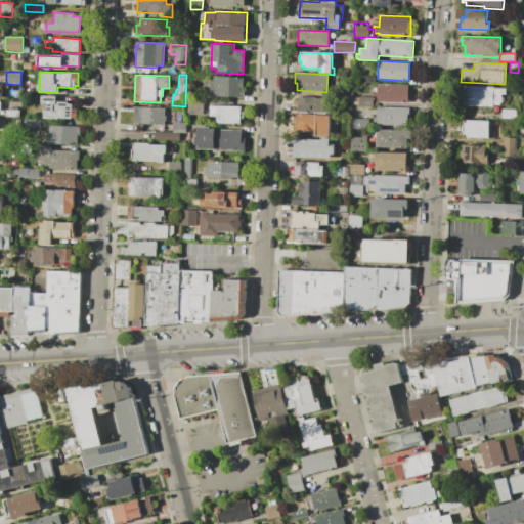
[(209,96),(210,76),(244,77),(244,88),(245,89),(245,97),(209,96)]
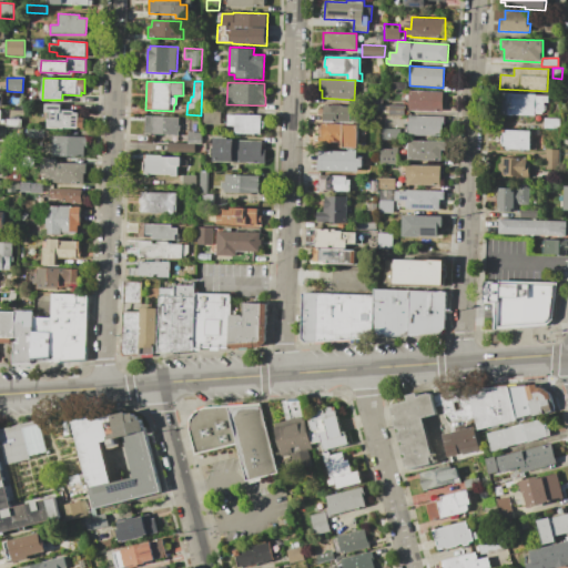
[(392,82),(406,82),(406,91),(392,90),(392,82)]
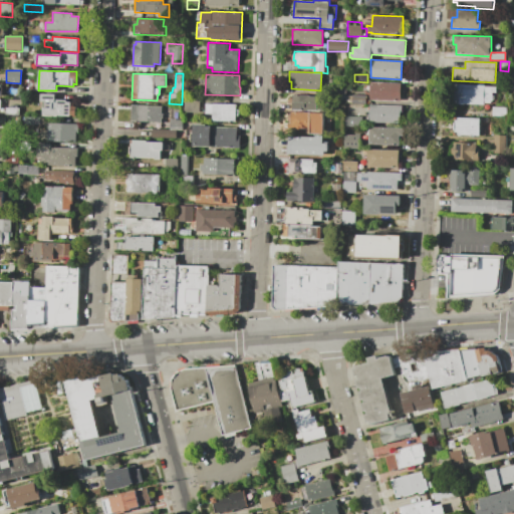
[(370,81),(401,82),(400,101),(369,100),(370,81)]
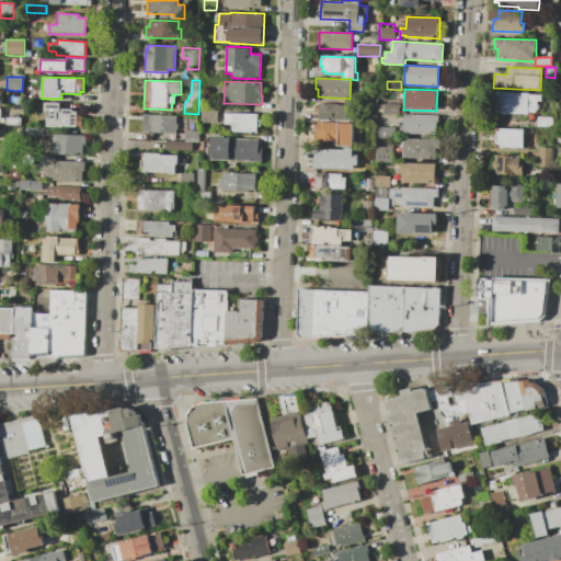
[(542,94),(541,101),(537,101),(537,104),(539,104),(538,111),(535,111),(535,113),(527,113),(527,116),(493,114),(494,91),(528,92),(528,94),(542,94)]
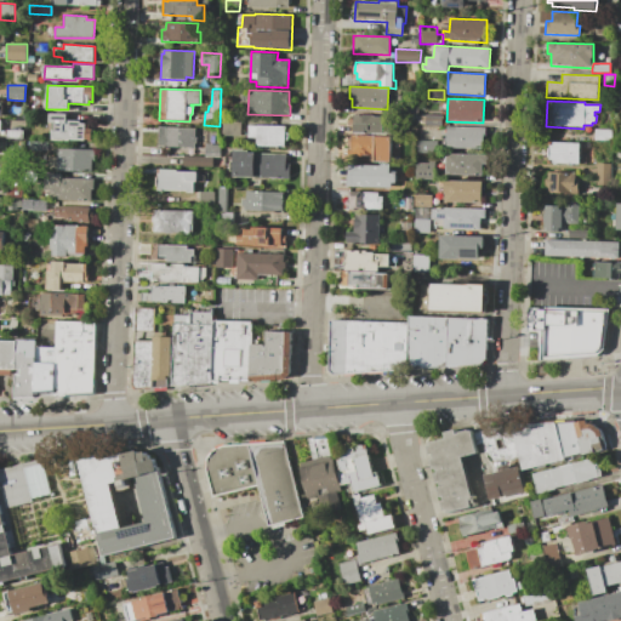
[(417,106),(417,117),(406,115),(408,106),(417,106)]
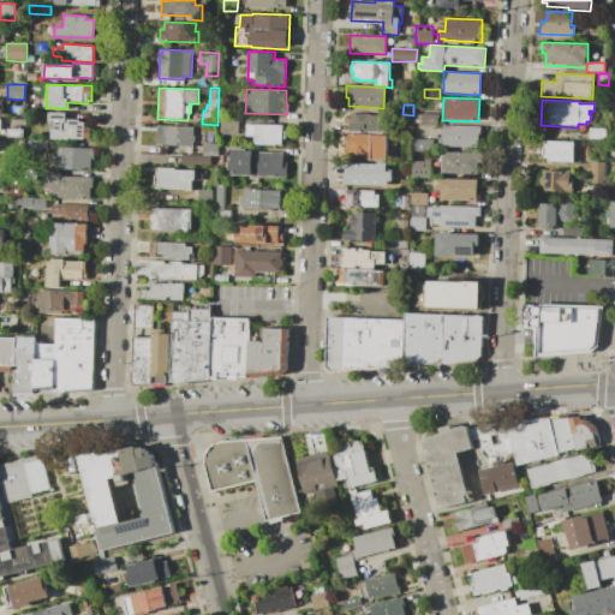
[(87,124),(87,127),(90,127),(90,139),(69,138),(69,141),(51,139),(51,130),(53,130),(53,124),(48,123),(49,112),(67,113),(66,119),(79,119),(78,121),(84,123),(84,124),(87,124)]
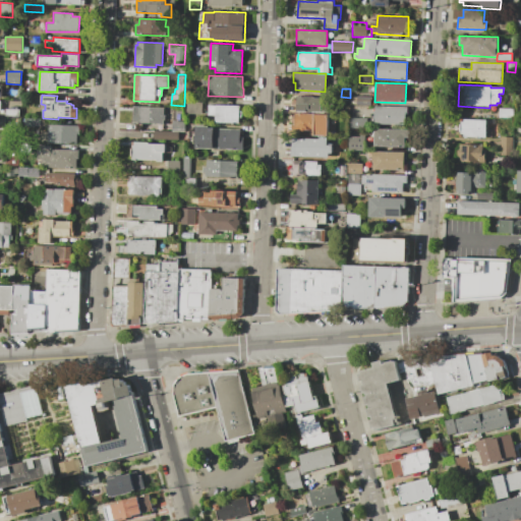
[(201,114),(185,113),(186,95),(203,96),(201,114)]
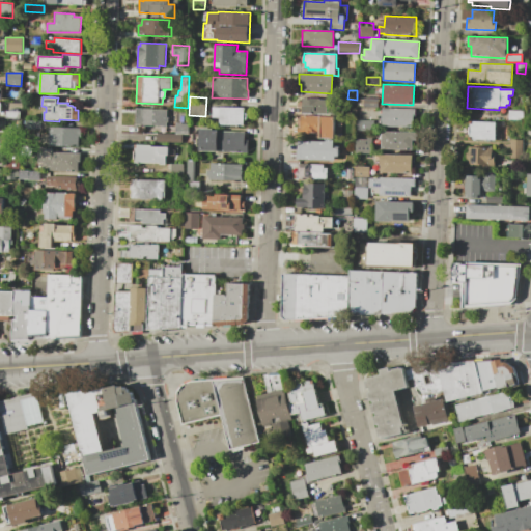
[(302,98),(319,98),(319,100),(327,100),(326,102),(334,102),(334,115),(313,114),(313,111),(311,111),(311,114),(302,113),(302,110),(301,110),(302,98)]
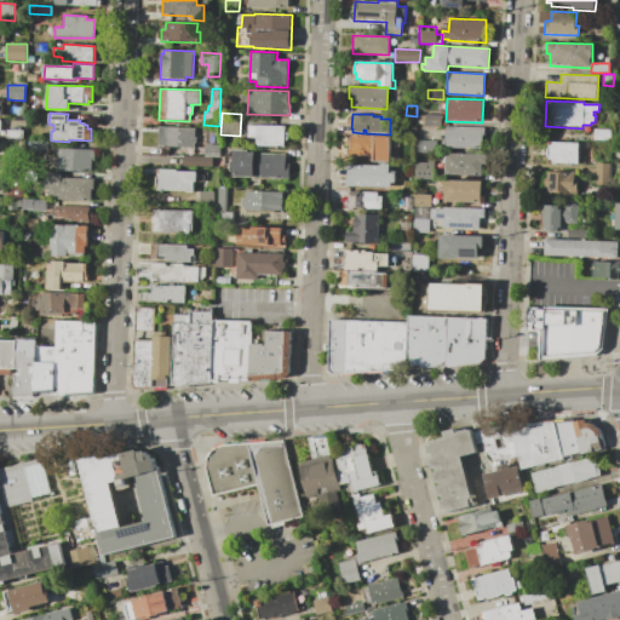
[(418,115),(424,115),(424,114),(442,114),(441,127),(424,126),(424,125),(418,124),(418,115)]
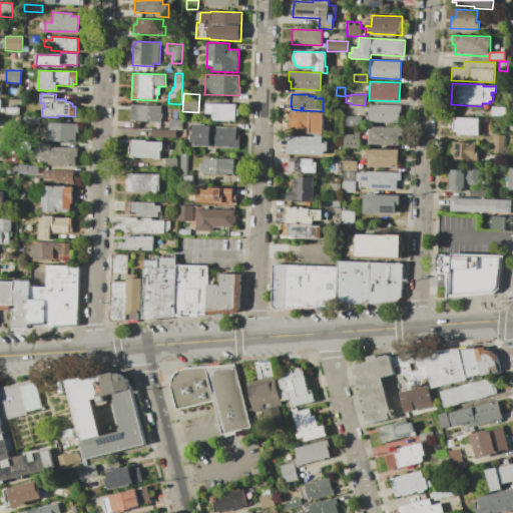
[(238,109),(238,115),(236,115),(235,121),(211,120),(211,114),(204,113),(204,103),(212,103),(212,102),(236,103),(236,109),(238,109)]
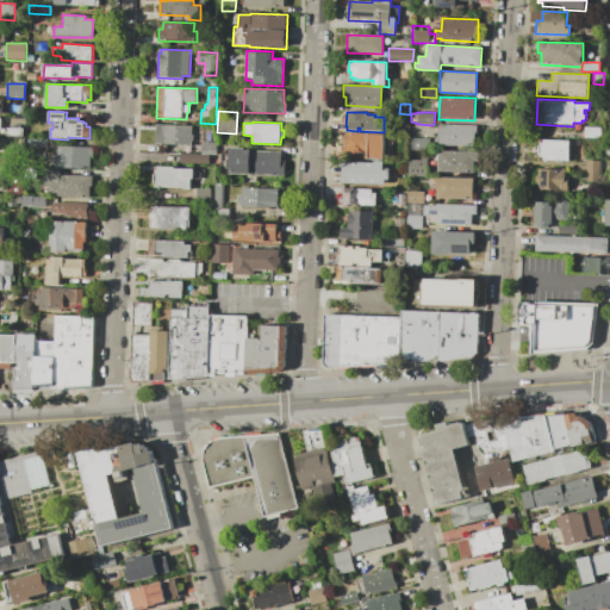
[(156,124),(192,126),(191,145),(155,144),(156,124)]
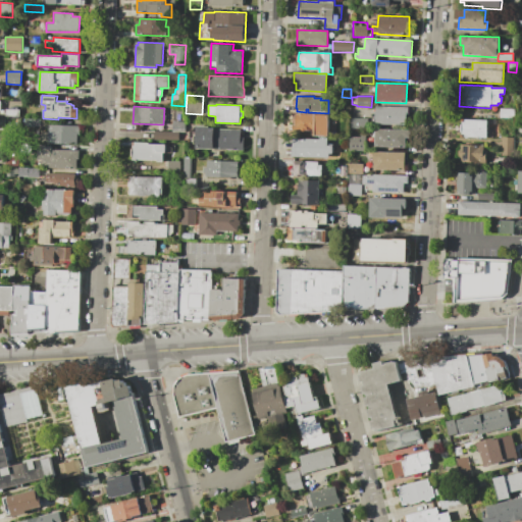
[(375,106),(407,107),(406,125),(375,124),(375,106)]
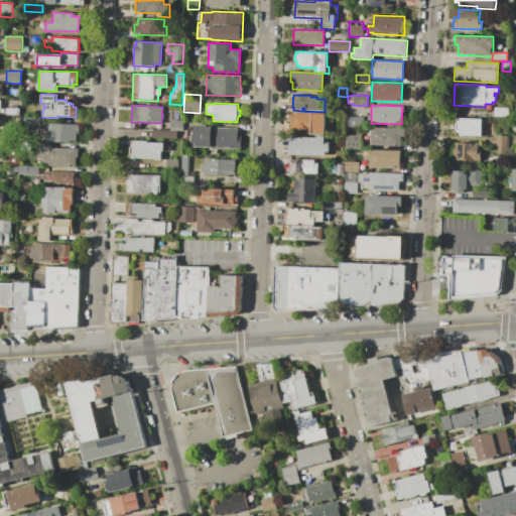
[(494,107),(509,107),(509,118),(494,117),(494,107)]
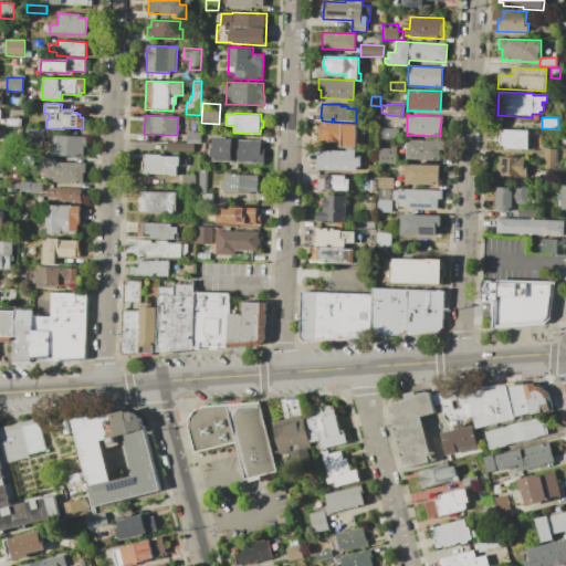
[(21,119),(21,127),(7,126),(7,118),(21,119)]
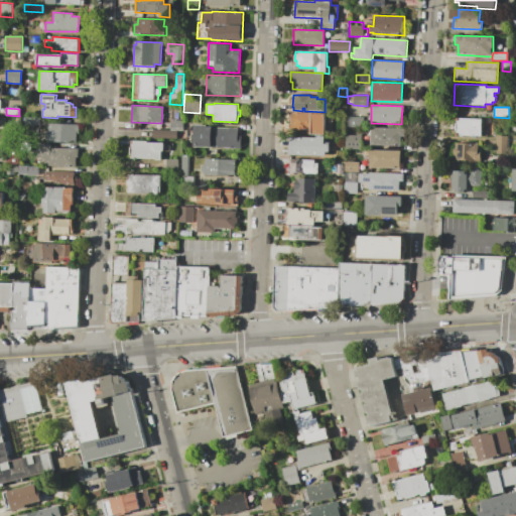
[(292,112),(325,114),(324,136),(316,136),(307,136),(308,130),(291,130),(291,126),(289,125),(289,115),(291,115),(292,112)]
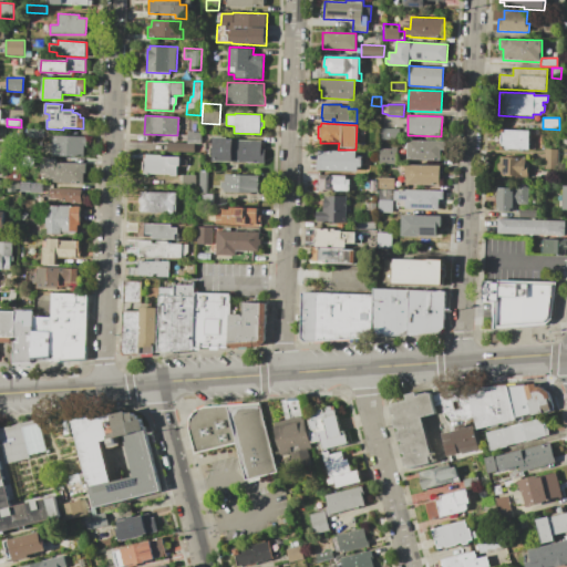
[(0,138),(1,127),(23,129),(22,140),(0,138)]
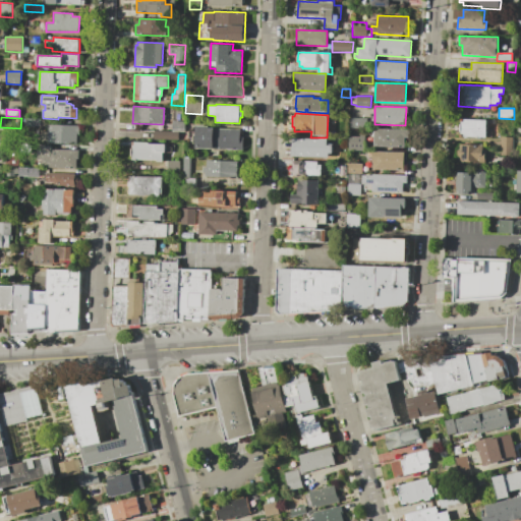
[(366,128),(349,128),(349,117),(366,118),(366,128)]
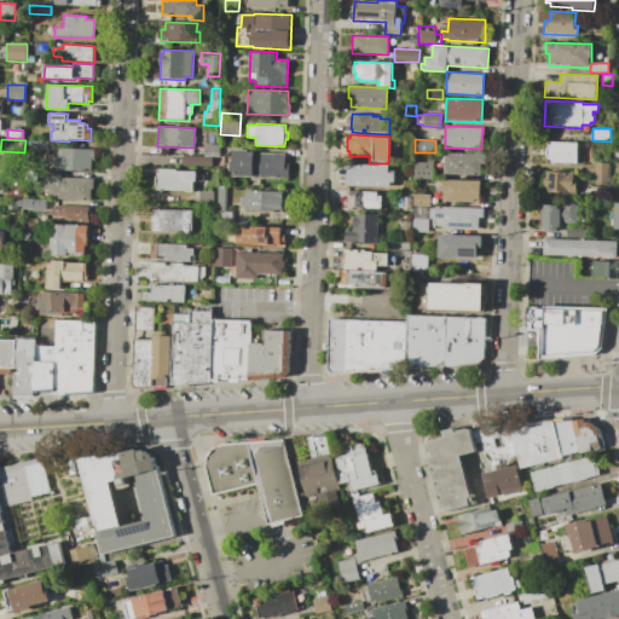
[(56,143),(56,151),(47,150),(47,151),(29,151),(29,140),(48,142),(48,143),(56,143)]
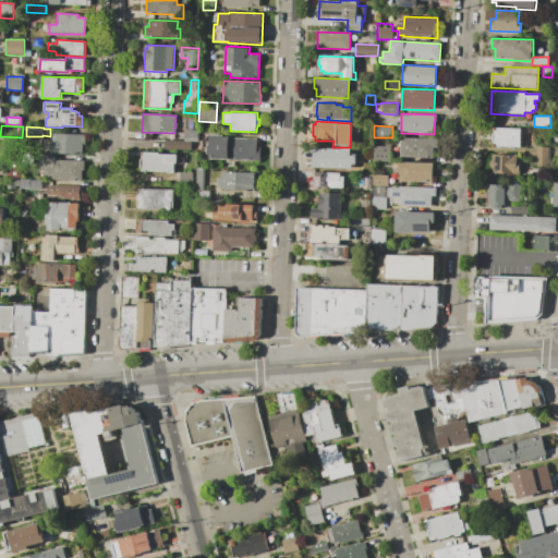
[(521,128),(520,149),(495,148),(495,143),(493,143),(493,130),(496,130),(496,126),(521,128)]
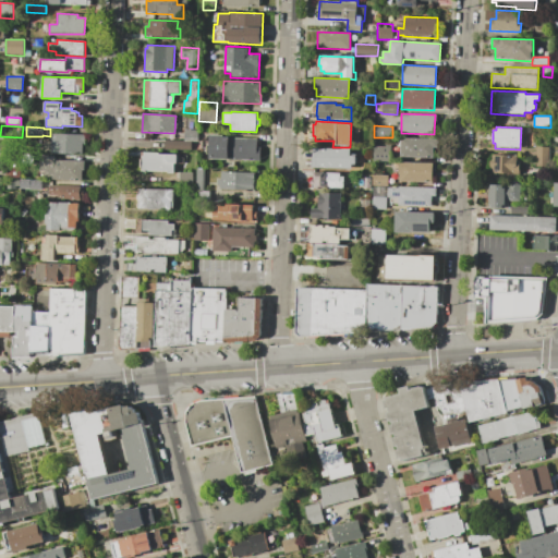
[(197,142),(192,141),(182,141),(183,132),(198,132),(197,142)]
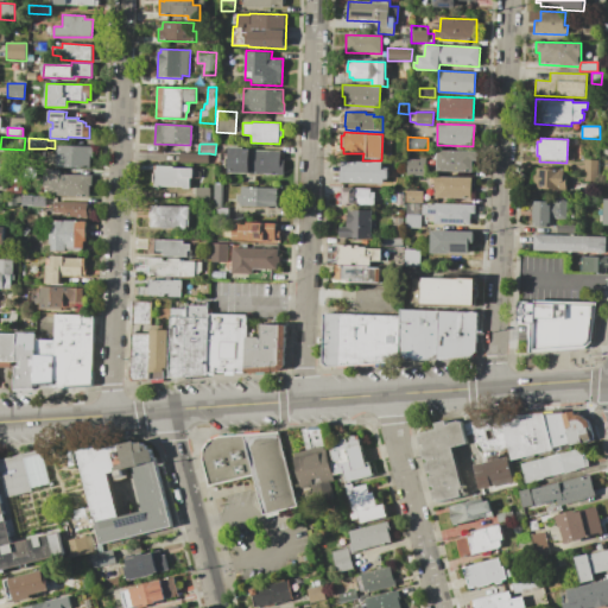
[(56,166),(48,166),(49,153),(57,153),(57,145),(93,146),(93,159),(90,159),(90,169),(56,168),(56,166)]
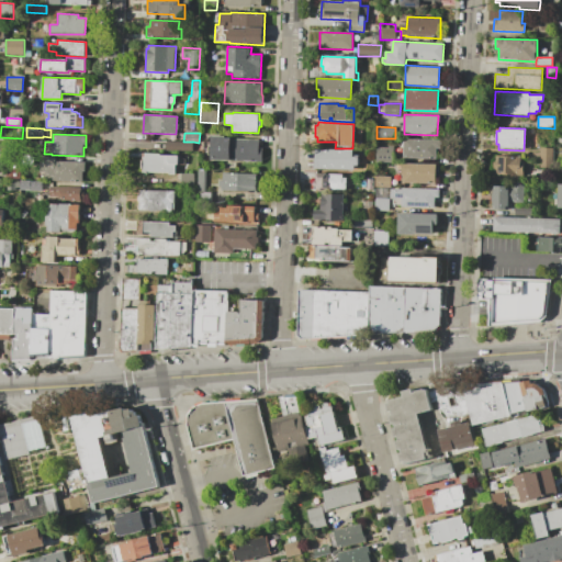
[(211,141),(212,135),(226,136),(225,137),(259,139),(259,148),(263,148),(262,163),(211,160),(211,155),(209,155),(209,141),(211,141)]
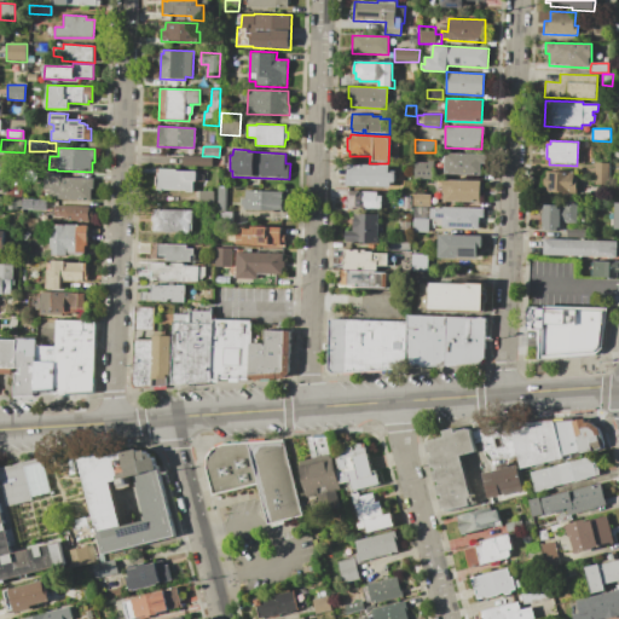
[(444,152),(486,155),(485,165),(481,165),(480,175),(443,174),(444,152)]
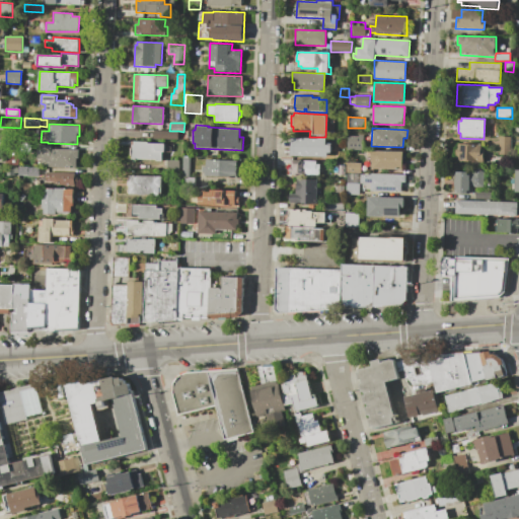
[(153,131),(169,131),(178,131),(177,140),(153,139),(153,131)]
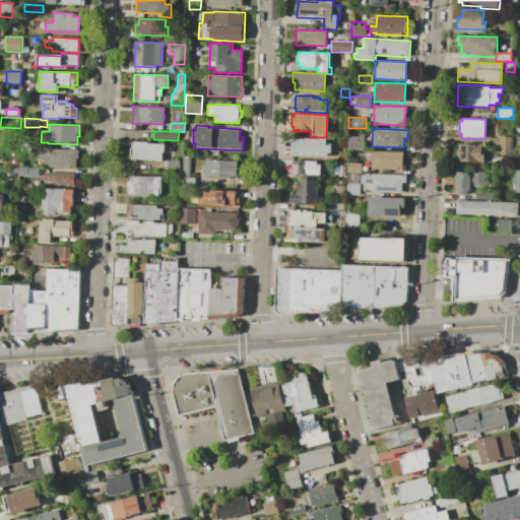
[(364,150),(347,150),(347,136),(353,136),(359,137),(359,134),(365,135),(364,150)]
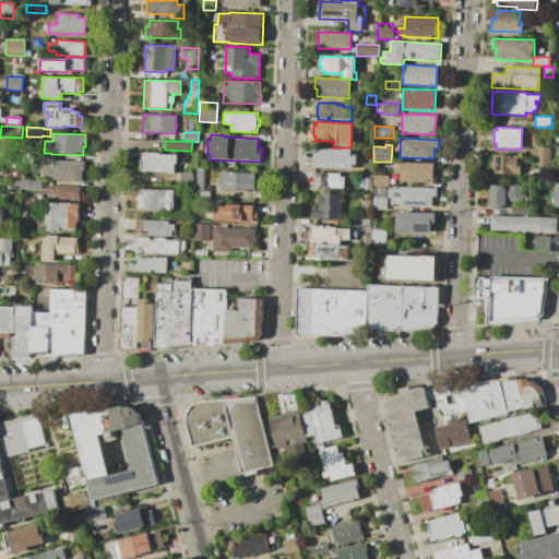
[(537,146),(550,147),(549,169),(536,169),(537,146)]
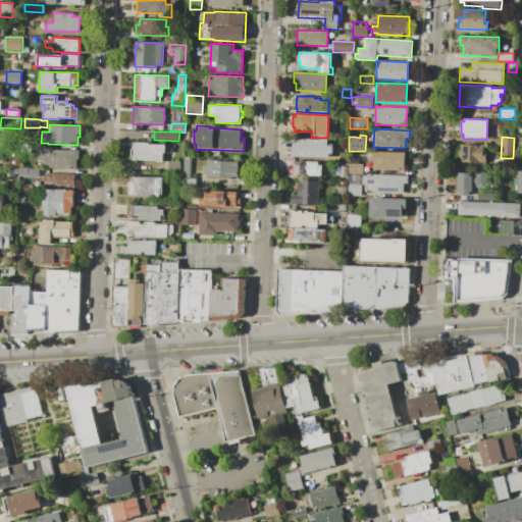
[(294,144),(294,138),(319,140),(320,138),(327,138),(327,144),(333,144),(332,154),(328,153),(328,158),(293,157),(293,144),(294,144)]
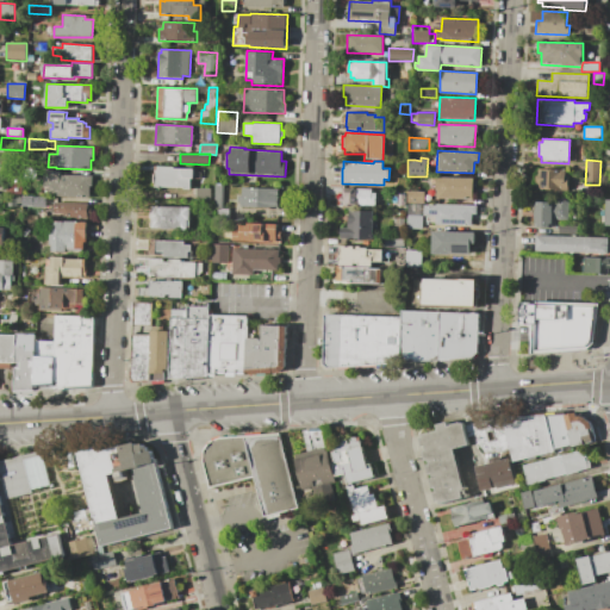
[(193,169),(193,180),(190,180),(190,190),(184,190),(184,187),(154,187),(154,182),(151,182),(153,174),(155,174),(155,167),(174,167),(174,168),(193,169)]
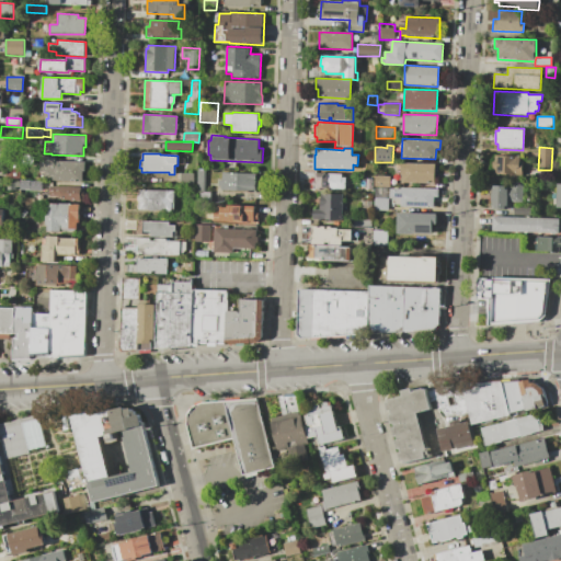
[(494,155),(519,156),(519,160),(523,160),(523,175),(490,174),(491,159),(494,159),(494,155)]
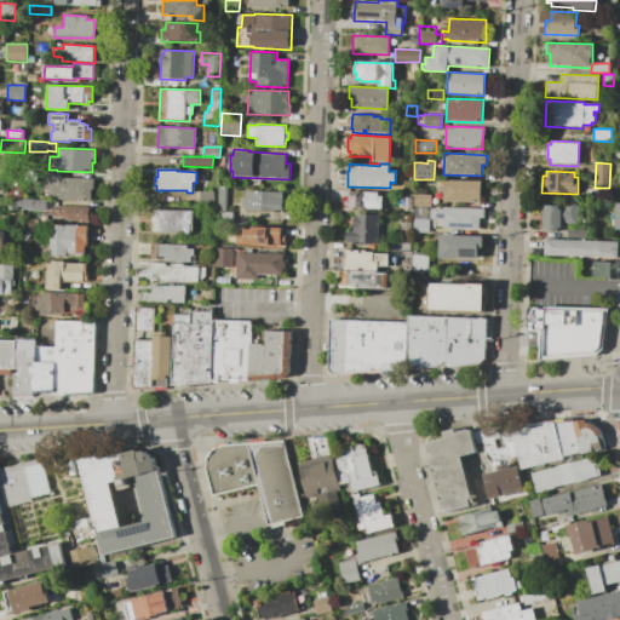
[(91,189),(91,201),(56,200),(57,178),(93,178),(93,190),(91,189)]
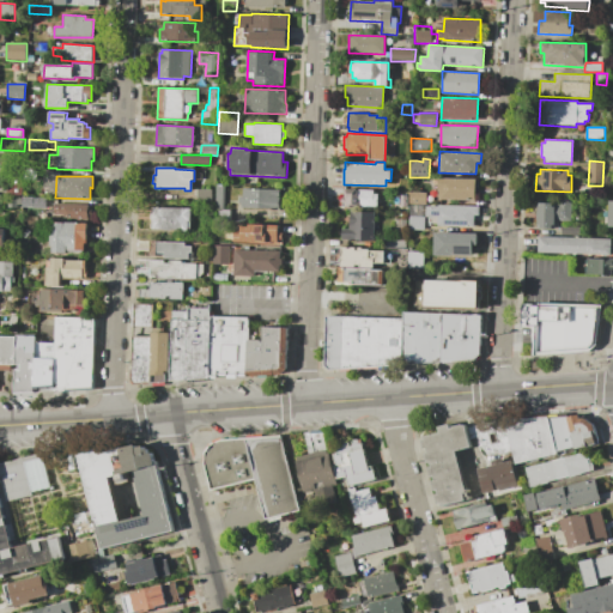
[(478,182),(477,194),(475,194),(475,200),(437,199),(438,178),(475,180),(475,182),(478,182)]
